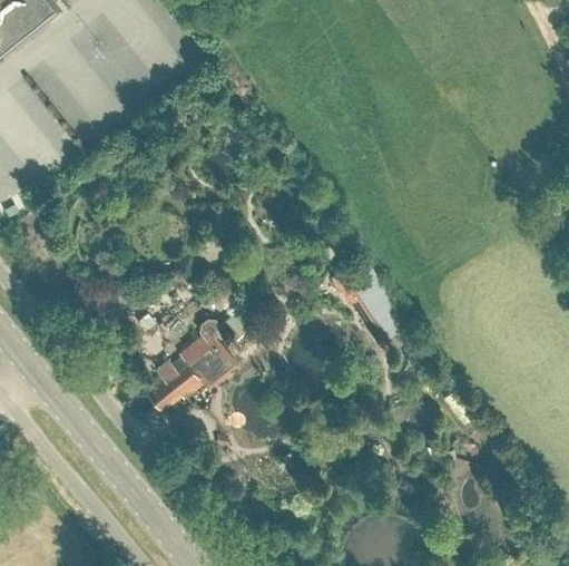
[(62,11),(54,0),(0,0),(0,64),(5,60),(3,59),(62,11)]
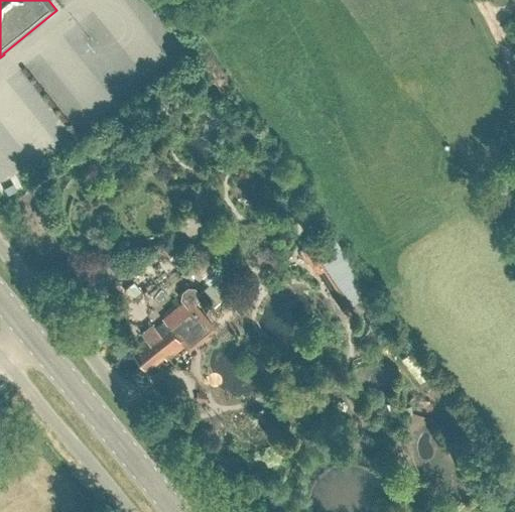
[(65,131),(79,120),(66,103),(51,114),(65,131)]
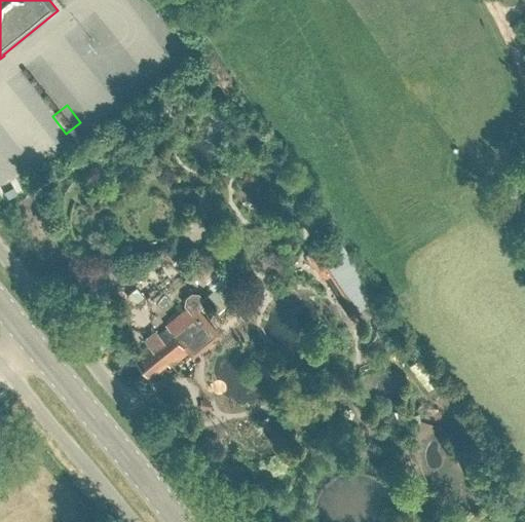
[(143,341),(147,346),(134,358),(150,378),(167,364),(171,368),(187,355),(192,361),(220,338),(198,311),(202,308),(203,301),(199,296),(191,295),(185,300),(184,308),(143,341)]
